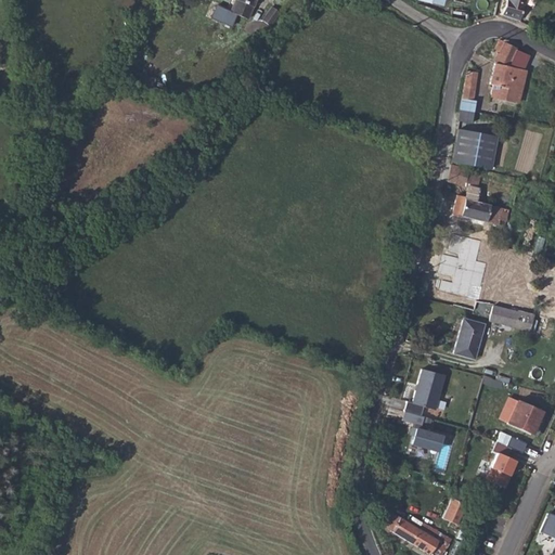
[(236,0),(231,13),(249,21),(257,0),(236,0)]
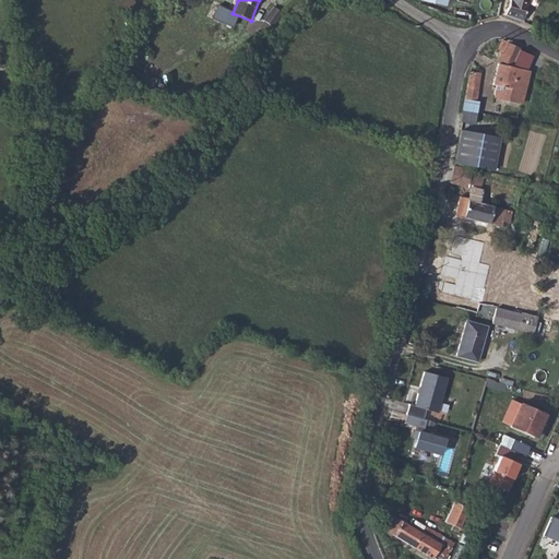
[(458,0),(456,8),(421,0),(420,0),(420,4),(430,8),(429,11),(436,12),(436,14),(470,22),(475,0),(458,0)]
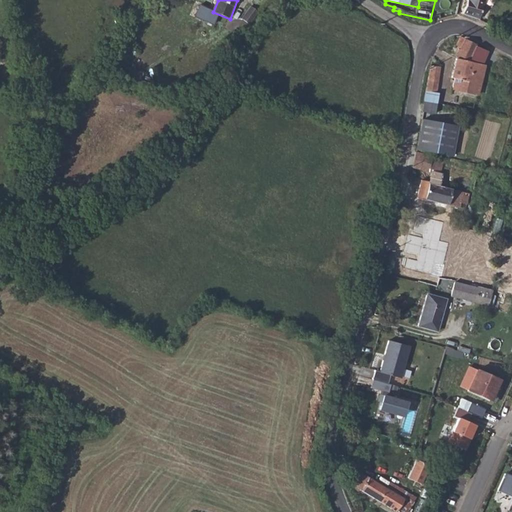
[(468,0),(464,14),(480,20),(486,0),(468,0)]
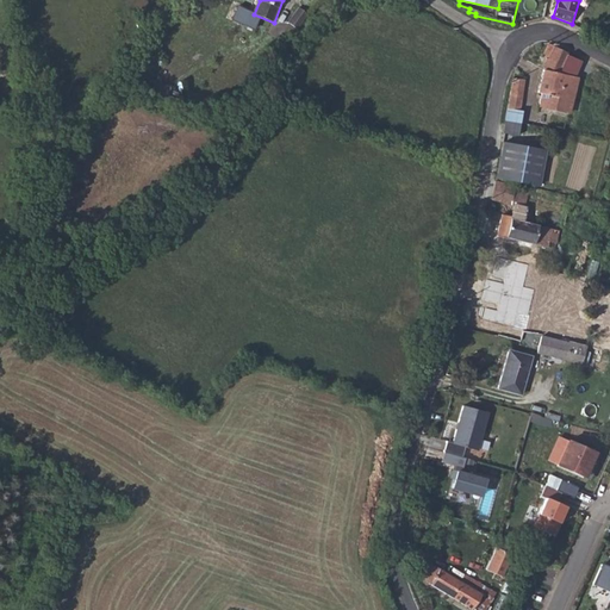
[(290,23),(299,29),(309,14),(300,7),(290,23)]
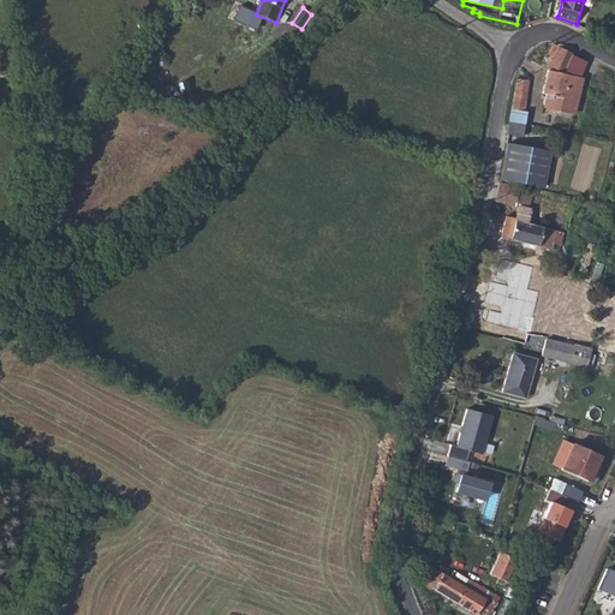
[(574,54),(554,46),(548,55),(553,59),(548,69),(543,94),(547,94),(544,107),(575,114),(584,78),(566,75),(574,54)]
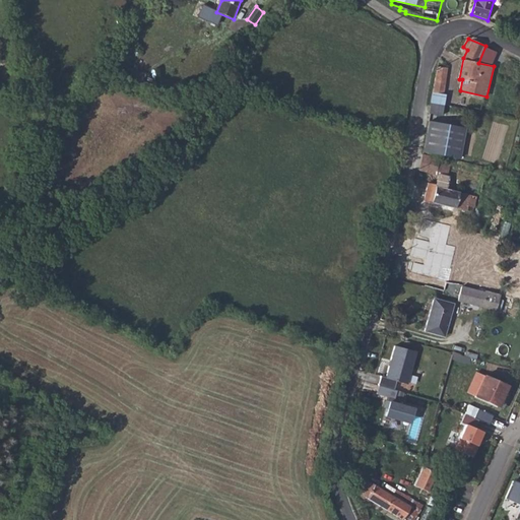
[(438,67),(434,93),(444,94),(447,68),(438,67)]
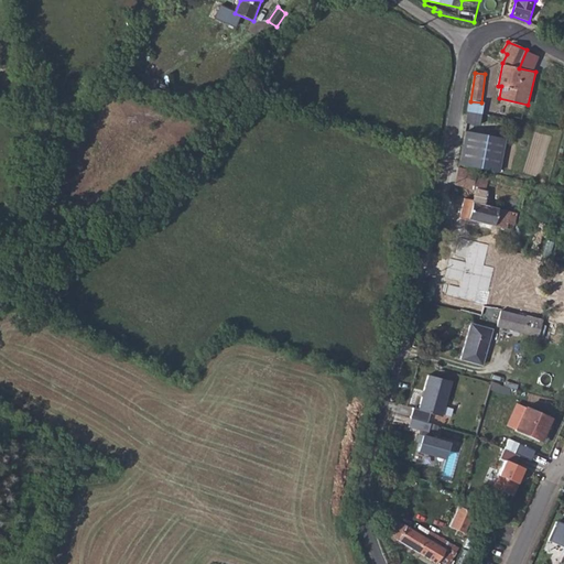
[(142,74),(139,84),(153,89),(158,79),(142,74)]
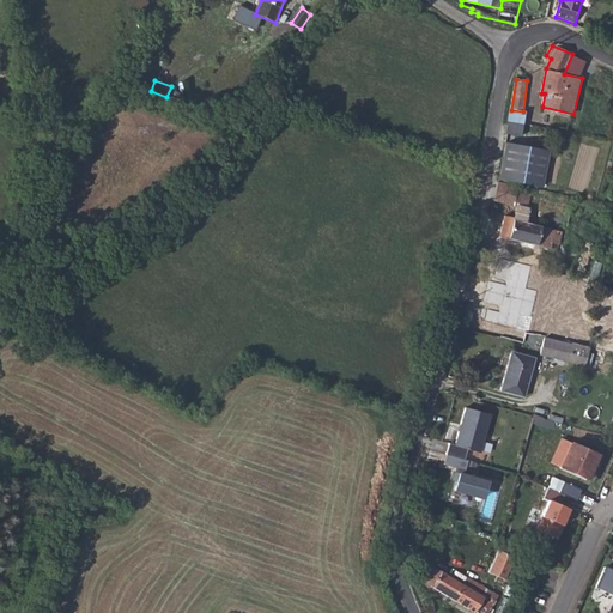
[(511,110),(509,120),(523,123),(526,111),(523,111),(511,110)]
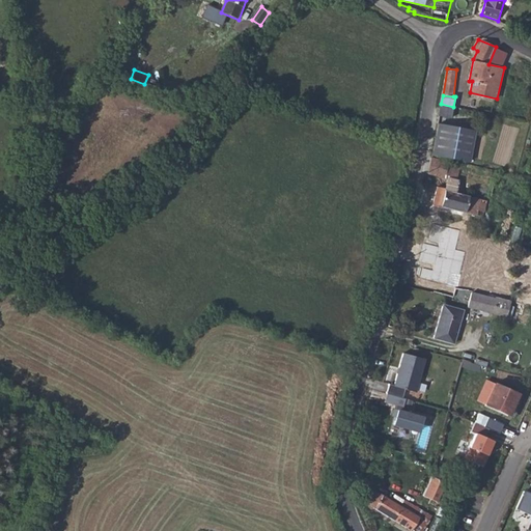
[(441,104),(439,117),(452,118),(453,107),(441,104)]
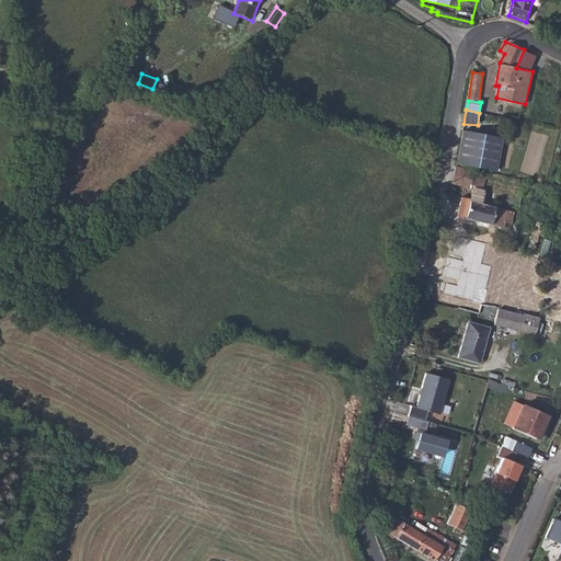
[(464,133),(459,164),(496,171),(502,139),(464,133)]
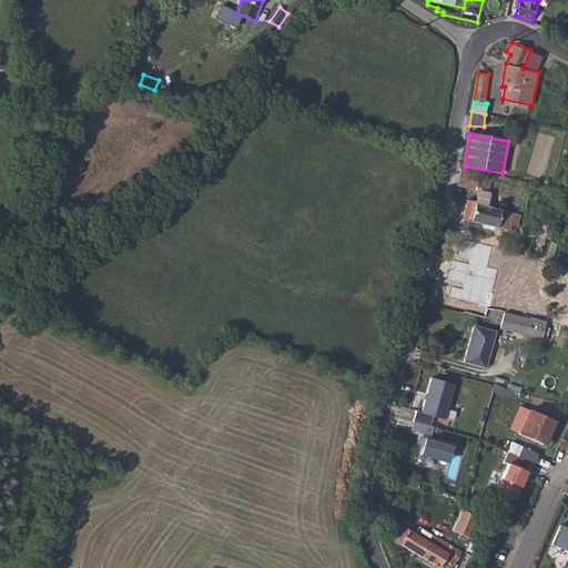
[(462,169),(458,186),(479,191),(477,202),(468,201),(464,220),(510,231),(511,225),(519,227),(523,215),(489,208),(490,204),(495,203),(496,201),(496,199),(495,198),(492,196),(492,194),(488,193),(492,176),(462,169)]
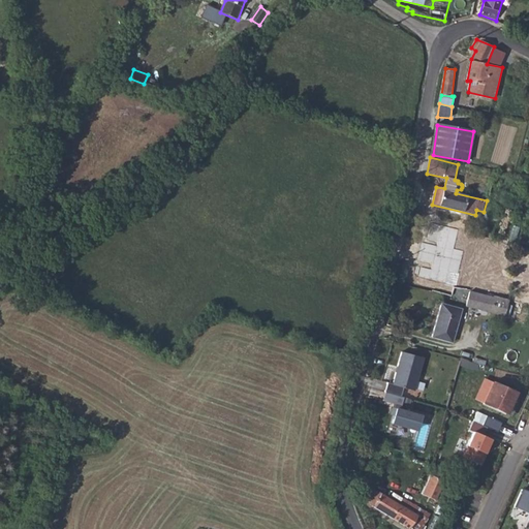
[(458,229),(430,223),(426,239),(437,242),(436,246),(422,242),(416,260),(431,263),(430,269),(421,267),(417,277),(446,284),(449,272),(458,274),(464,251),(453,249),(458,229)]
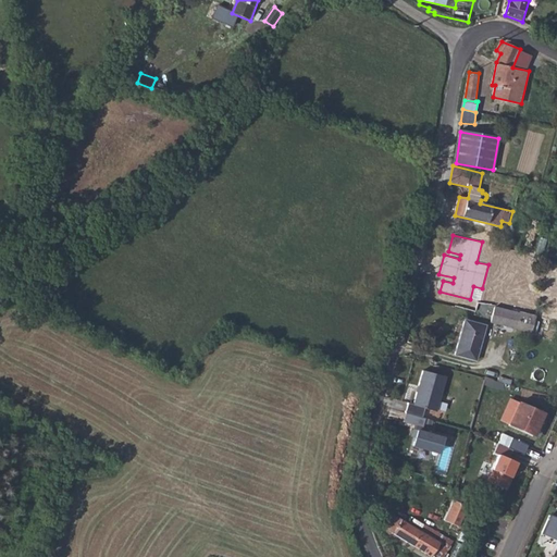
[(499,247),(507,249),(509,243),(502,240),(499,247)]
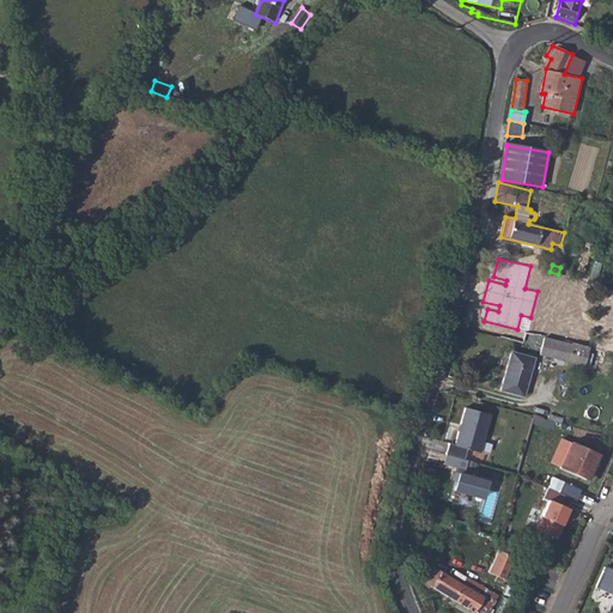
[(545,335),(541,353),(586,364),(590,347),(545,335)]
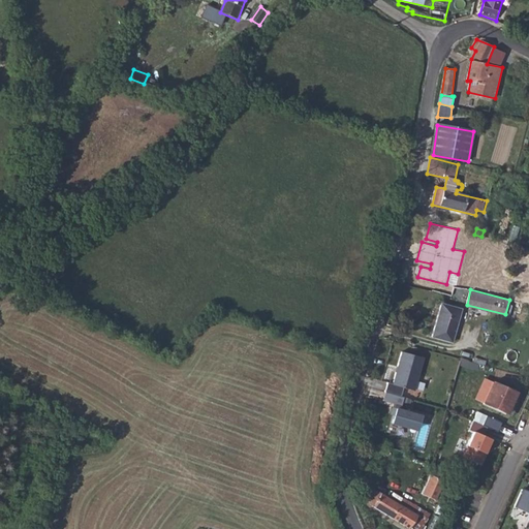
[(442,305),(433,338),(452,342),(461,310),(442,305)]
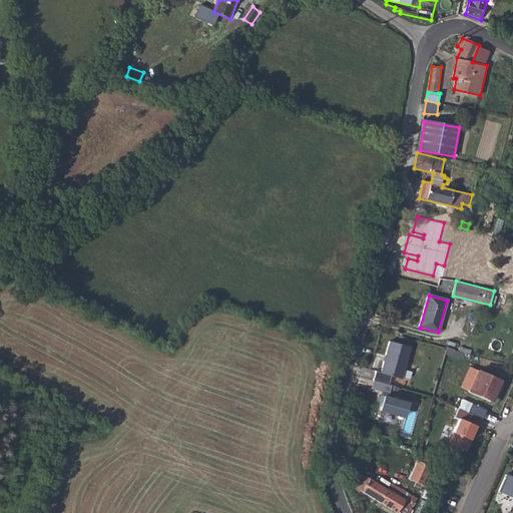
[(412,347),(389,340),(381,371),(376,370),(374,380),(389,384),(392,376),(402,379),(412,347)]
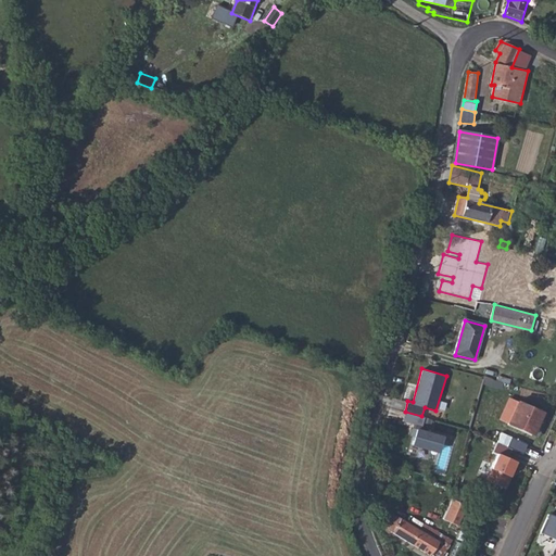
[(508,424),(533,434),(540,418),(543,413),(518,402),(508,424)]
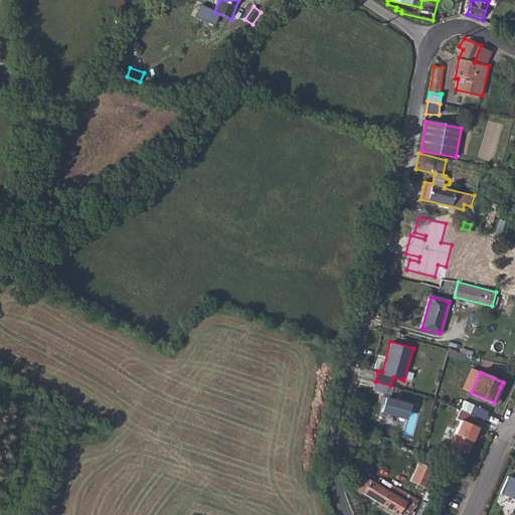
[(373,388),(391,394),(393,386),(375,381),(373,388)]
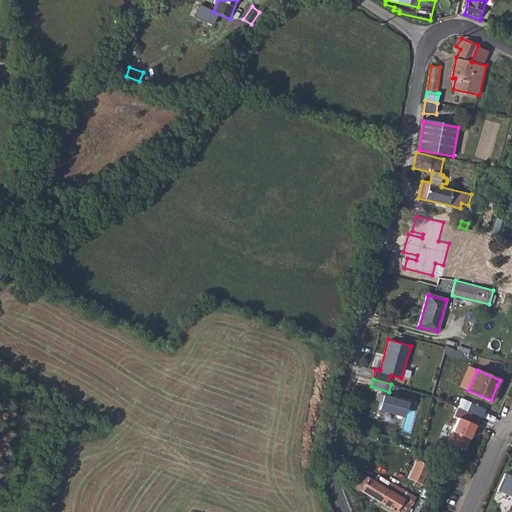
[(491,400),(496,403),(503,388),(497,385),(491,400)]
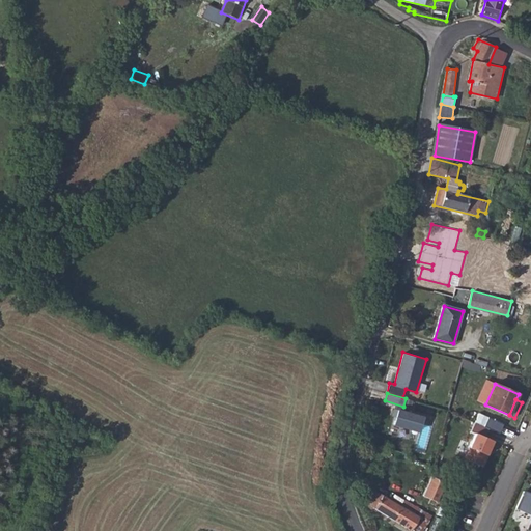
[(418,430),(422,416),(397,409),(393,423),(418,430)]
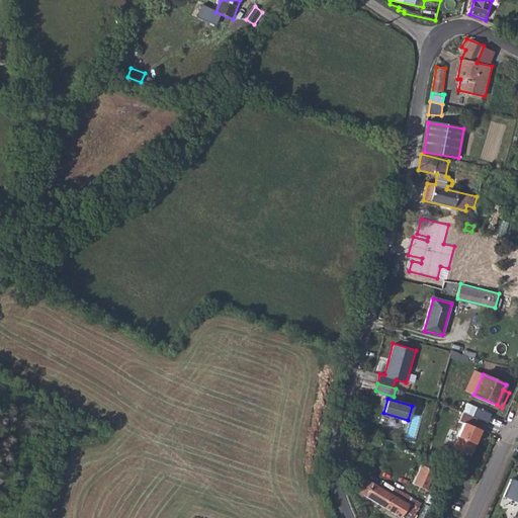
[(477,418),(487,423),(491,414),(477,407),(472,416),(477,418)]
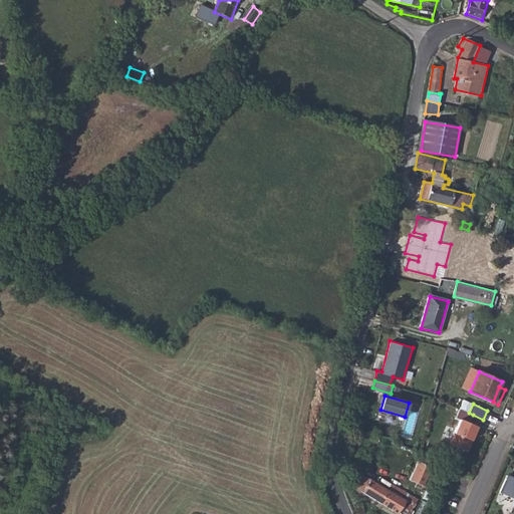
[(449,443),(468,452),(472,441),(471,441),(477,427),(469,423),(473,415),(469,413),(460,409),(456,418),(460,420),(449,443)]
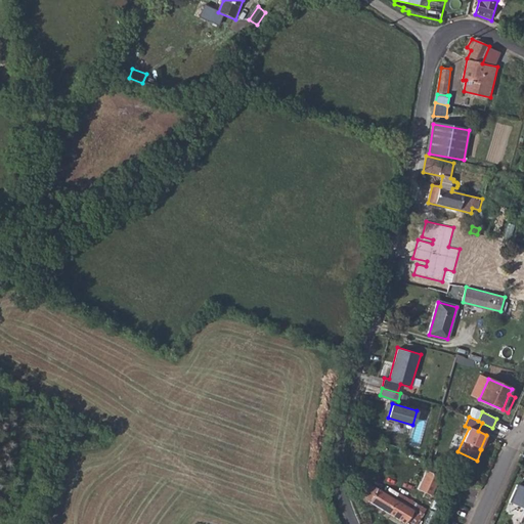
[(434,465),(431,472),(437,475),(441,468),(434,465)]
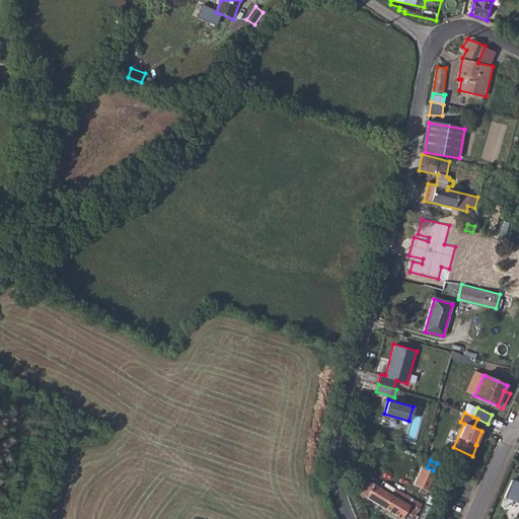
[(427,467),(420,463),(411,483),(425,489),(433,470),(427,467)]
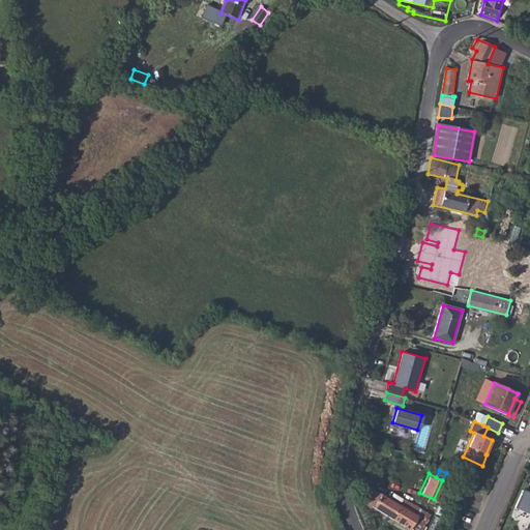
[(375,490),(366,503),(411,529),(418,517),(375,490)]
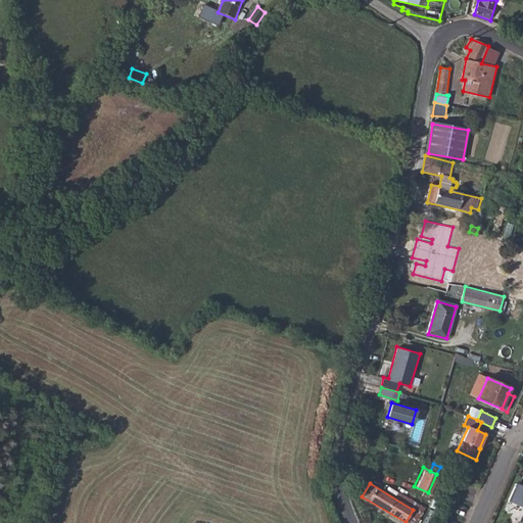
[(522,486),(516,483),(509,500),(522,506),(522,486)]
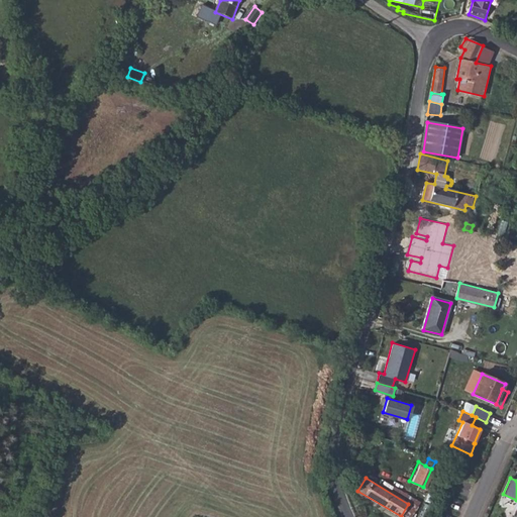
[(455,487),(450,484),(446,493),(451,495),(455,487)]
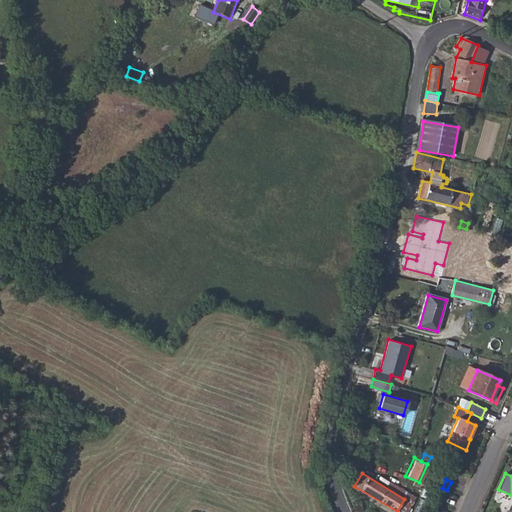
All buildings are outlined.
